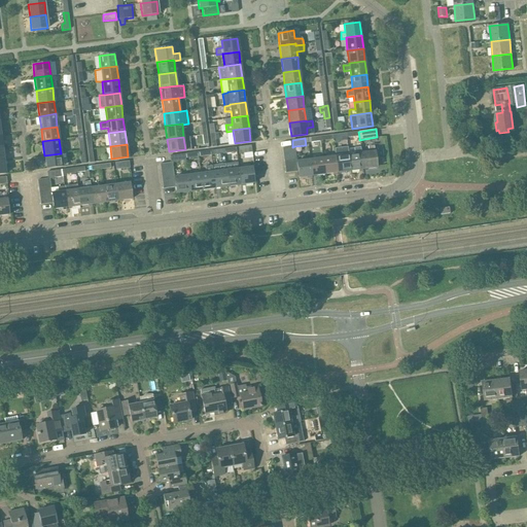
[(251,145),(238,147),(239,154),(252,152),(251,145)]
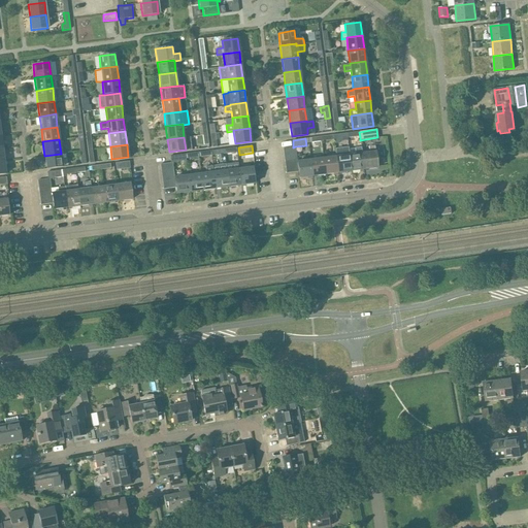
[(336,157),(338,172),(351,171),(349,155),(348,147),(335,150),(336,156),(336,157)]
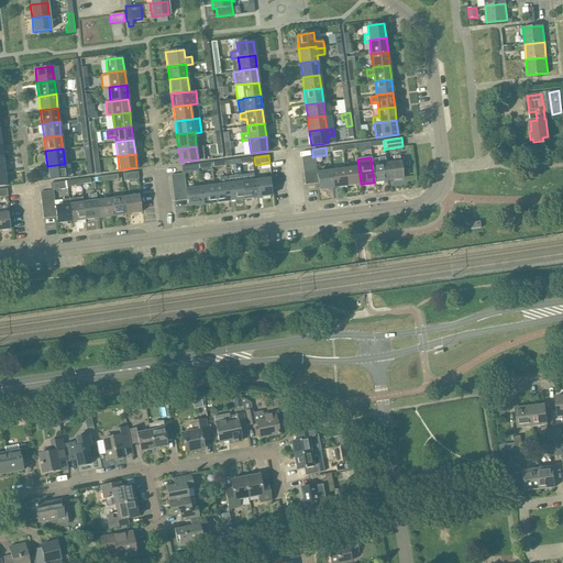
[(372,165),(374,183),(388,180),(386,163),(385,157),(378,158),(379,164),(372,165)]
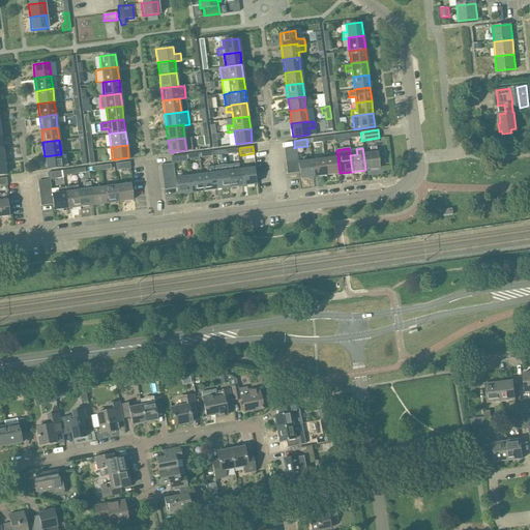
[(377,152),(363,153),(365,170),(379,168),(377,152)]
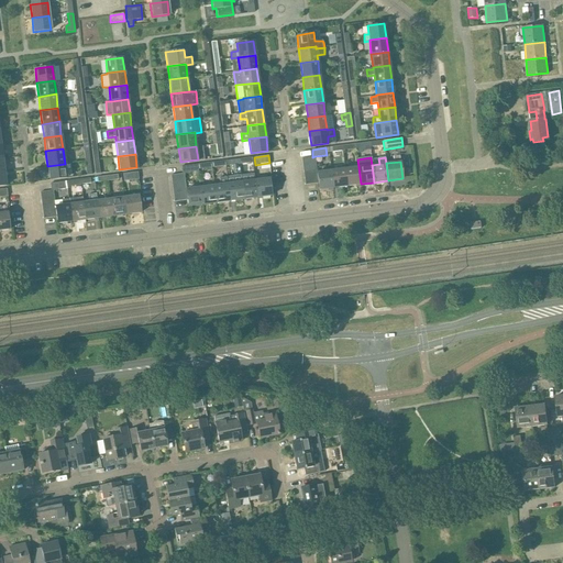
[(66,177),(65,164),(47,166),(50,179),(66,177)]
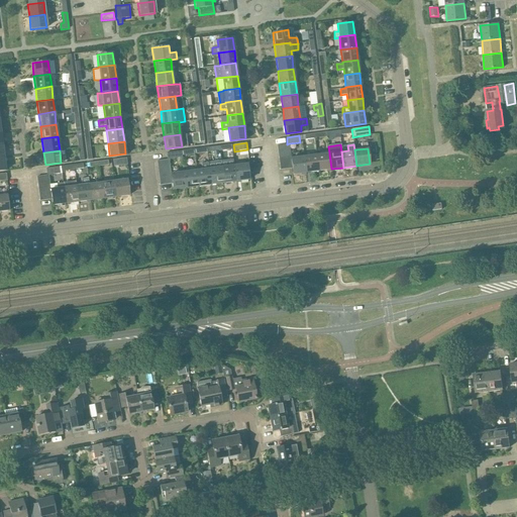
[(167,153),(168,160),(169,160),(183,158),(182,156),(181,151),(167,152),(167,153)]
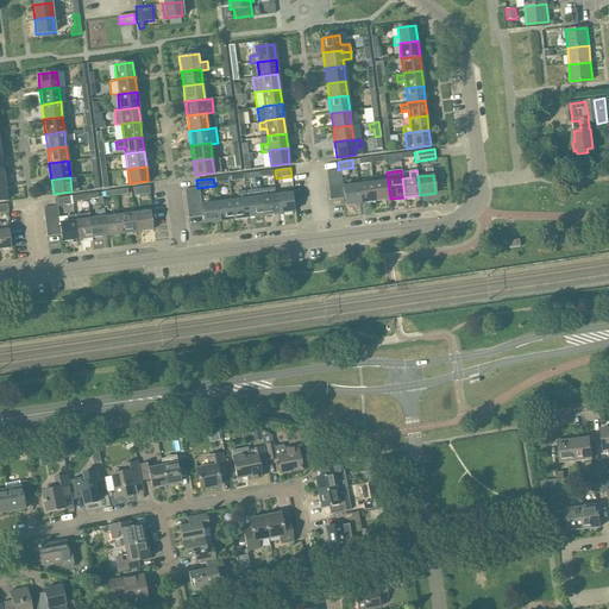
[(388,181),(372,182),(375,201),(390,199),(388,181)]
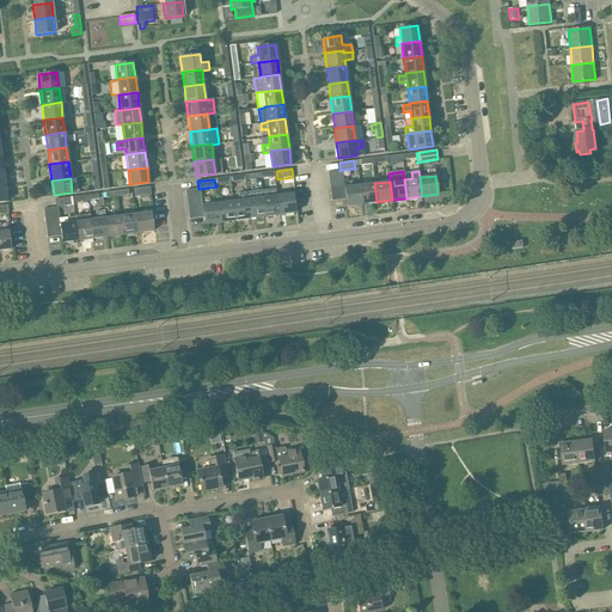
[(374,183),(360,185),(362,203),(377,202),(374,183)]
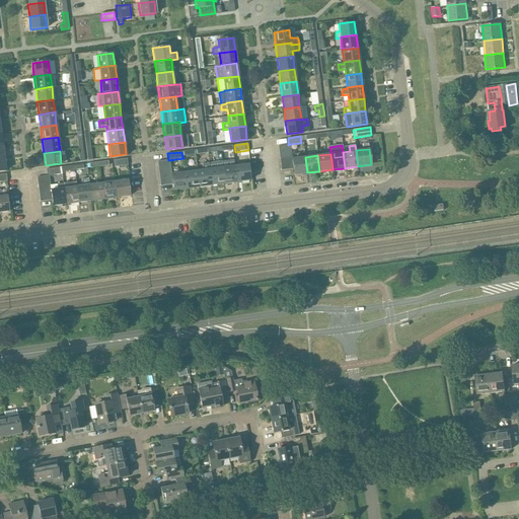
[(305,157),(292,158),(292,162),(293,169),(294,174),(307,172),(305,157)]
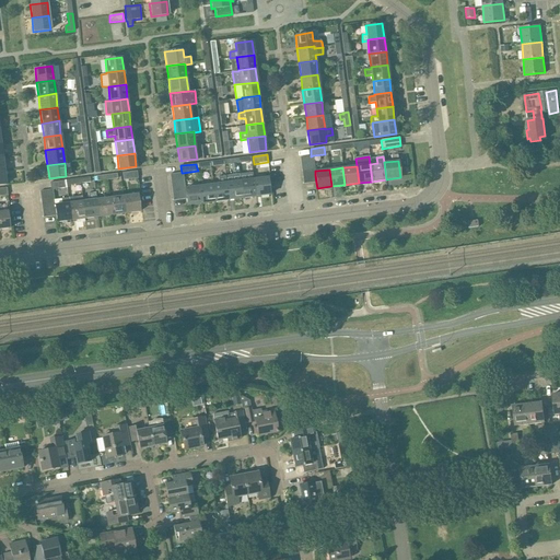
[(138,178),(137,171),(123,173),(124,181),(138,178)]
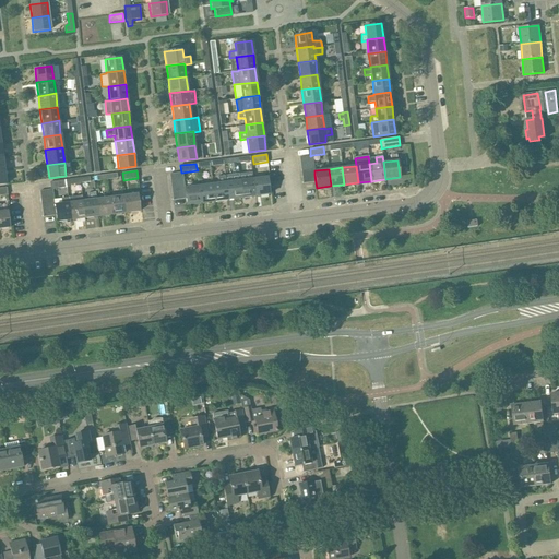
[(170,181),(183,179),(182,173),(181,173),(169,175),(170,181)]
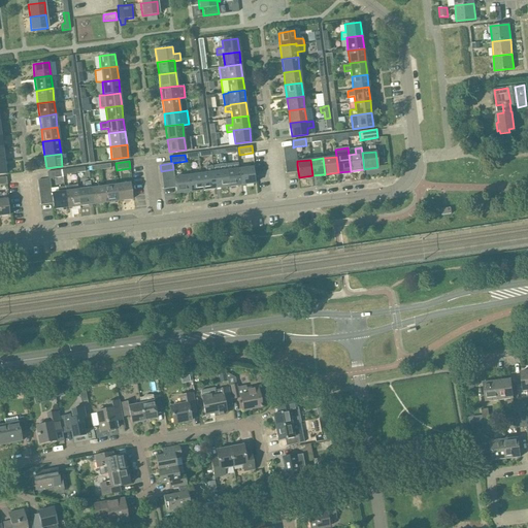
[(202,190),(216,188),(213,172),(212,166),(206,167),(206,173),(200,173),(202,190)]
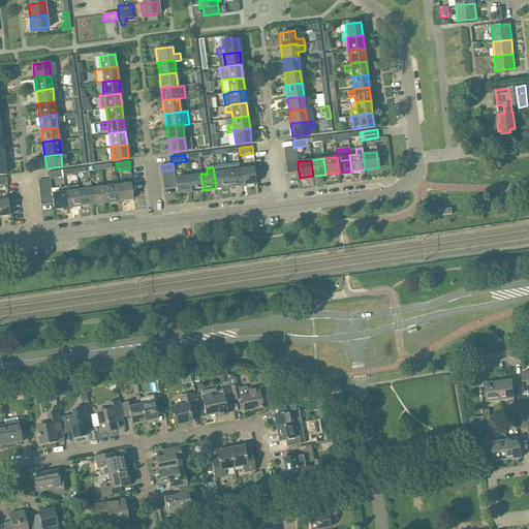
[(239,168),(241,185),(254,183),(252,167),(239,168)]
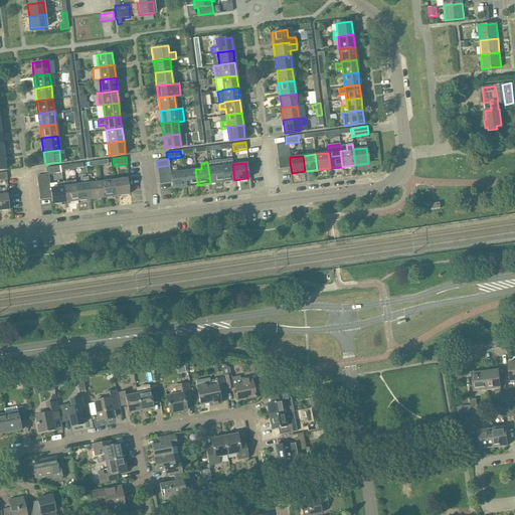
[(234,180),(232,164),(220,166),(222,182),(234,180)]
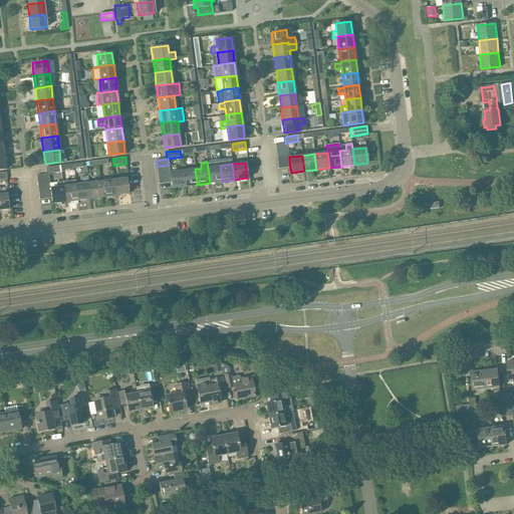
[(60,173),(58,166),(46,168),(46,175),(60,173)]
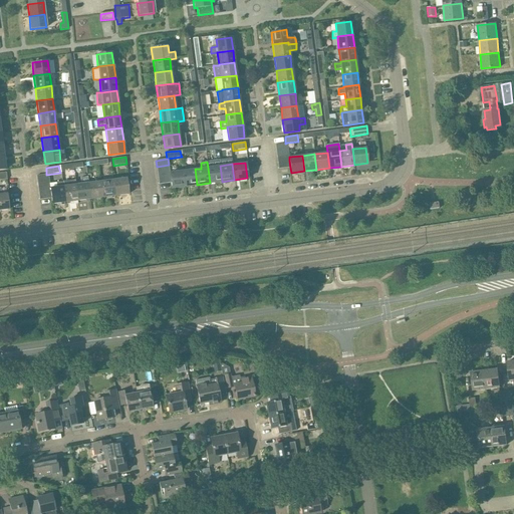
[(222,182),(220,166),(208,168),(210,183),(222,182)]
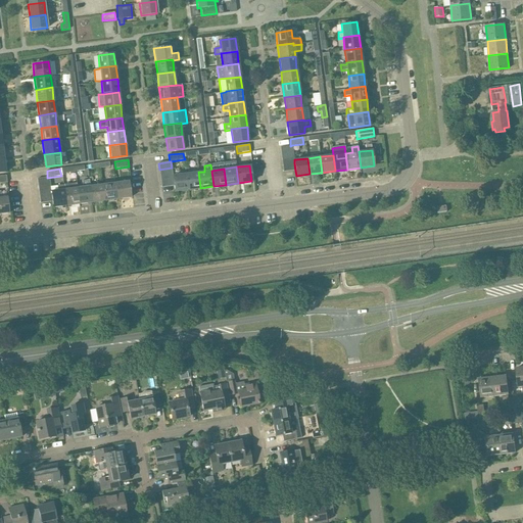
[(200,188),(198,172),(186,174),(188,190),(200,188)]
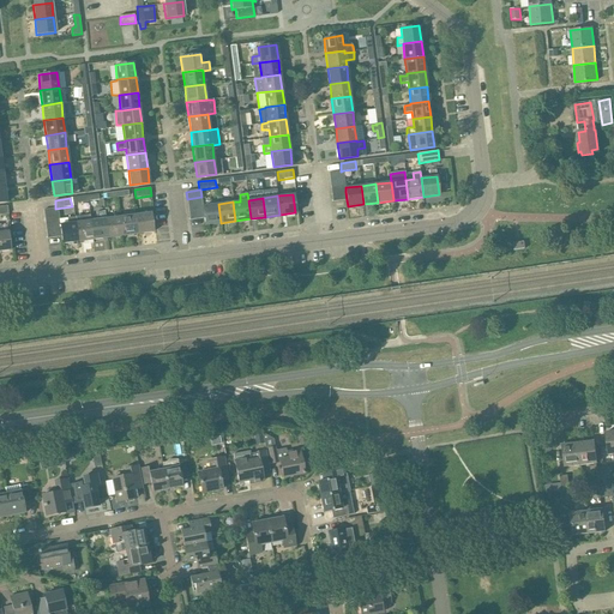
[(221,223),(218,204),(203,206),(204,211),(204,218),(205,224),(221,223)]
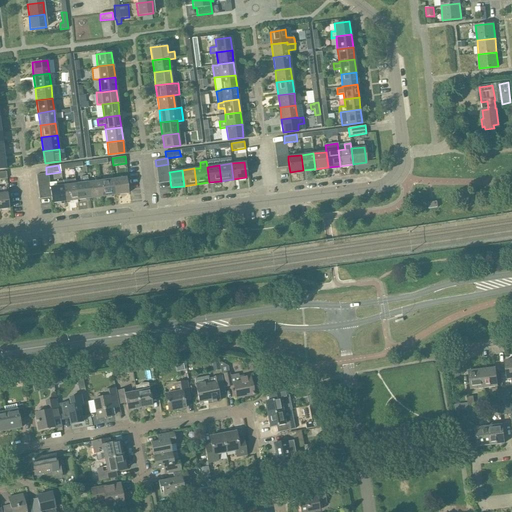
[(81,183),(75,184),(77,200),(90,198),(88,182),(87,176),(80,177),(81,183)]
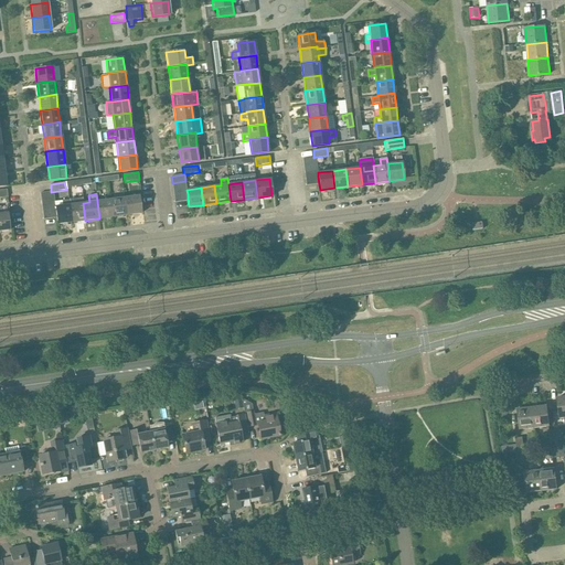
[(124,198),(126,215),(140,213),(138,195),(124,198)]
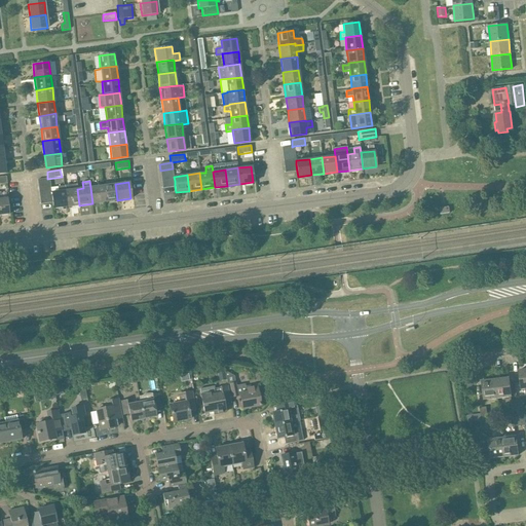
[(115,184),(103,186),(105,201),(117,200),(115,184)]
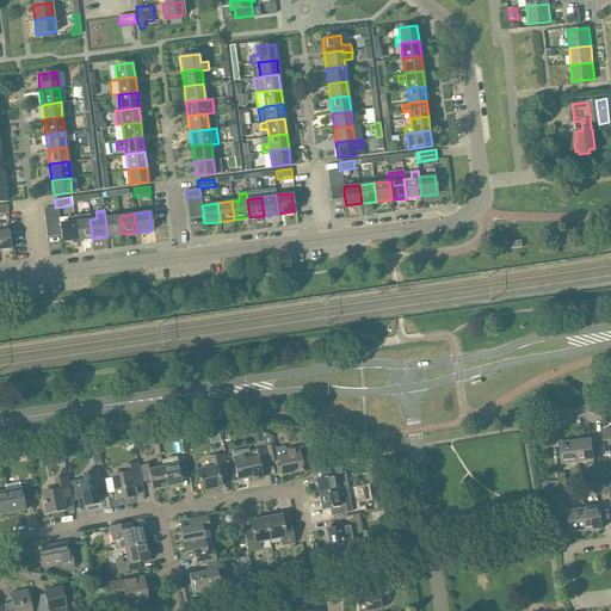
[(90,215),(74,216),(78,240),(92,239),(90,220),(90,215)]
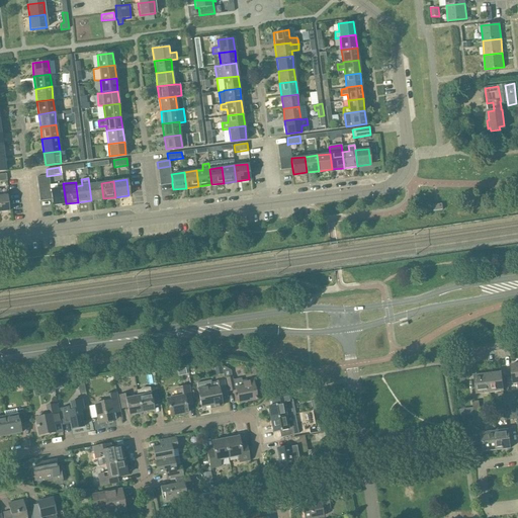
[(51,189),(52,193),(52,199),(53,205),(66,203),(63,183),(57,184),(58,188),(51,189)]
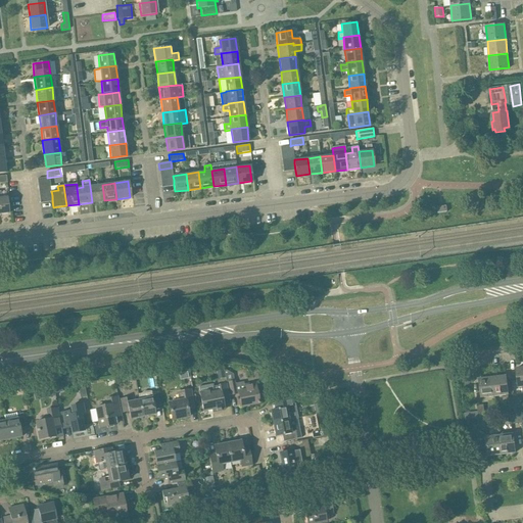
[(102,185),(90,186),(92,202),(104,200),(102,185)]
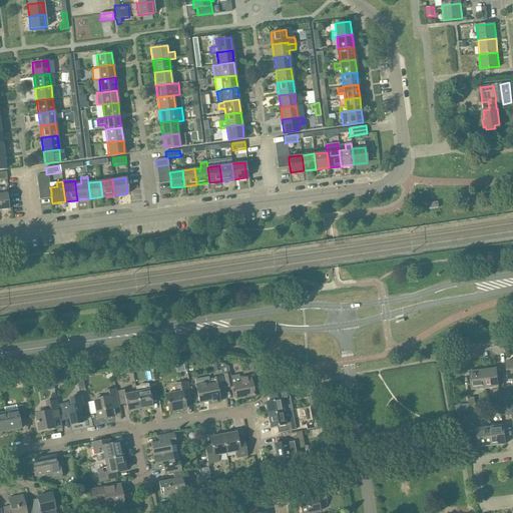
[(0,209),(8,208),(6,193),(0,193),(0,209)]
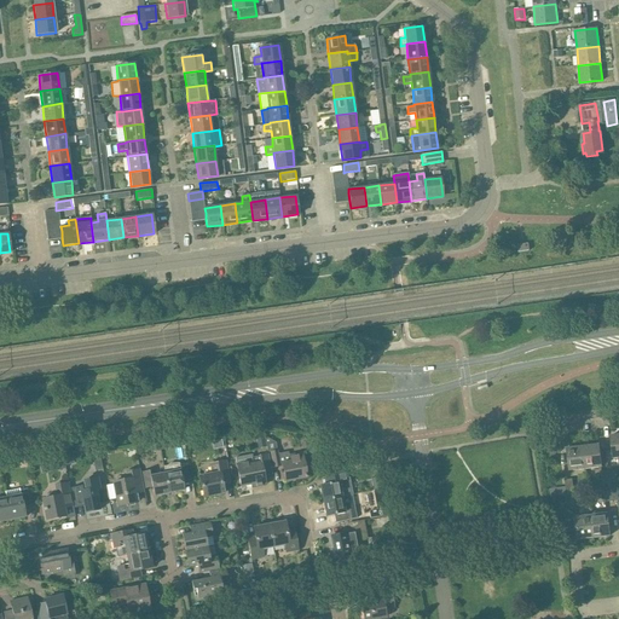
[(600,445),(583,447),(586,469),(602,467),(600,445)]
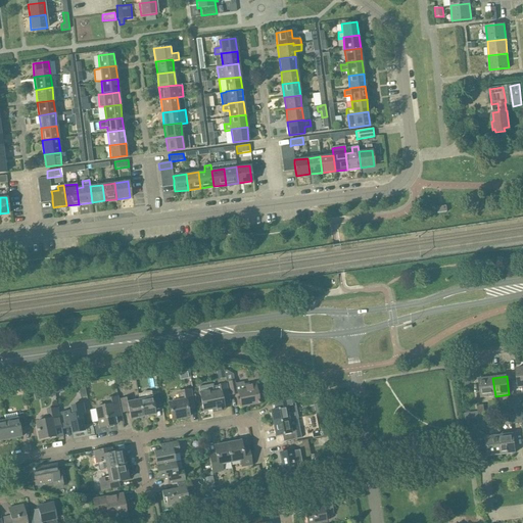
[(482,398),(495,396),(492,378),(479,380),(482,398)]
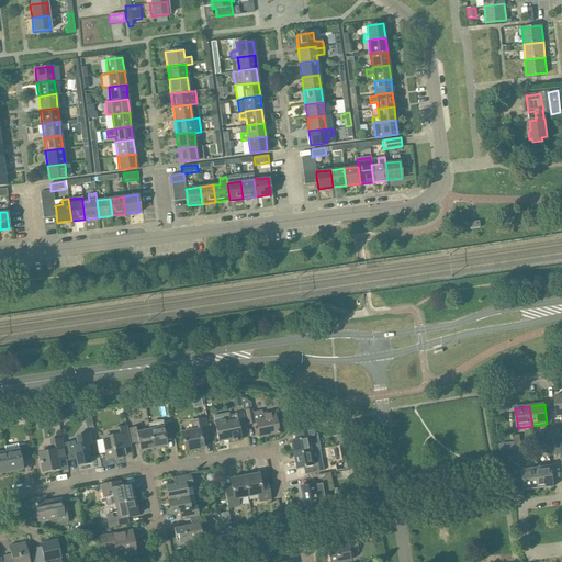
[(254,413),(253,409),(246,411),(249,425),(256,424),(256,422),(257,422),(260,437),(279,434),(274,412),(262,414),(262,411),(254,413)]
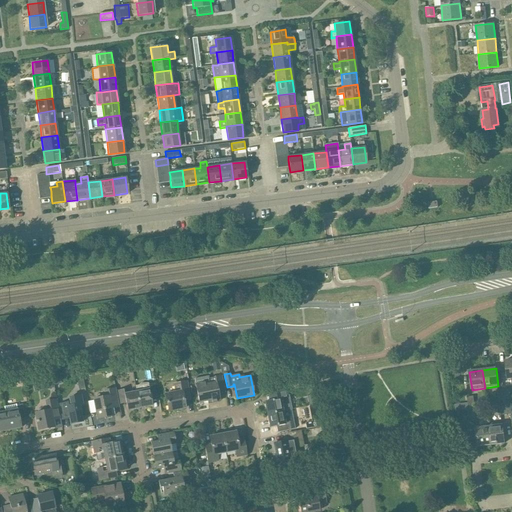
[(225,392),(222,376),(209,379),(208,376),(195,379),(200,402),(208,401),(209,404),(220,401),(218,393),(225,392)]
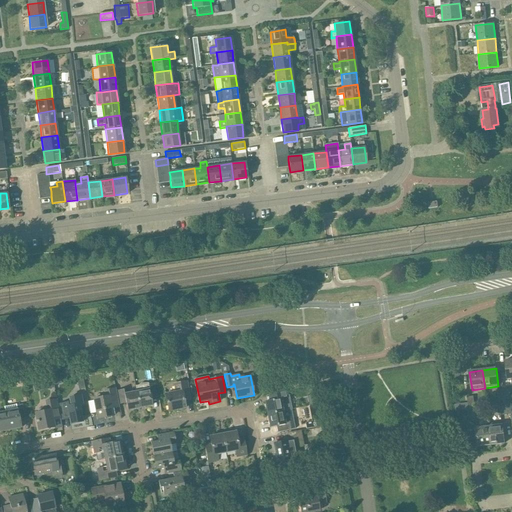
[(190,399),(187,382),(173,385),(175,393),(165,395),(169,412),(186,408),(184,401),(190,399)]
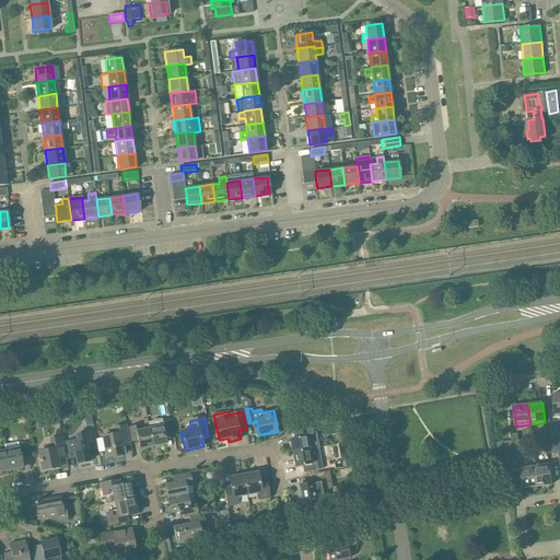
[(341,418),(331,420),(333,426),(335,424),(337,426),(338,429),(343,428),(341,418)]
